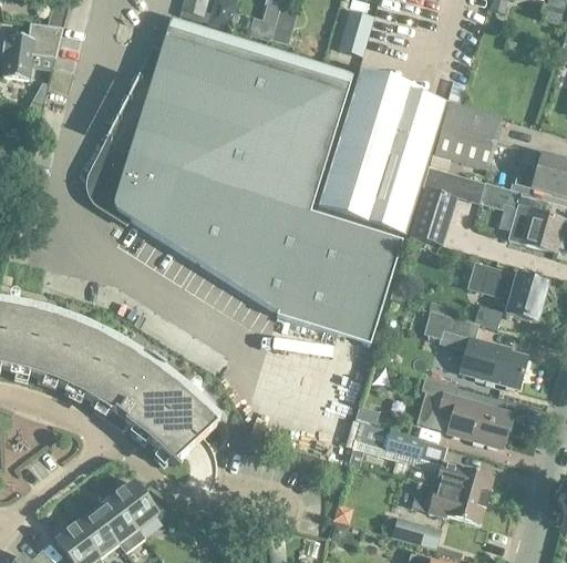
[(183,0),(181,9),(204,16),(207,0),(183,0)]
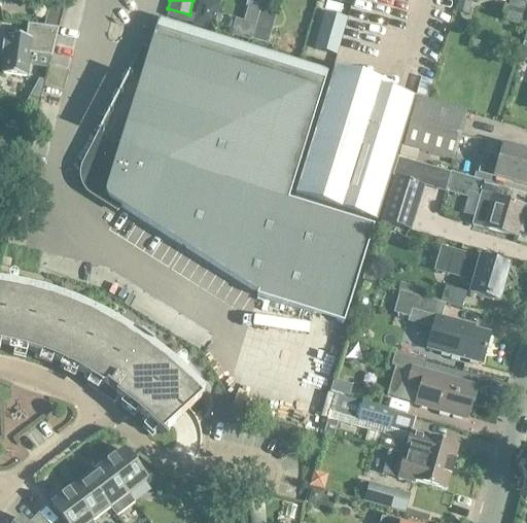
[(456,0),(455,6),(468,9),(471,0),(456,0)]
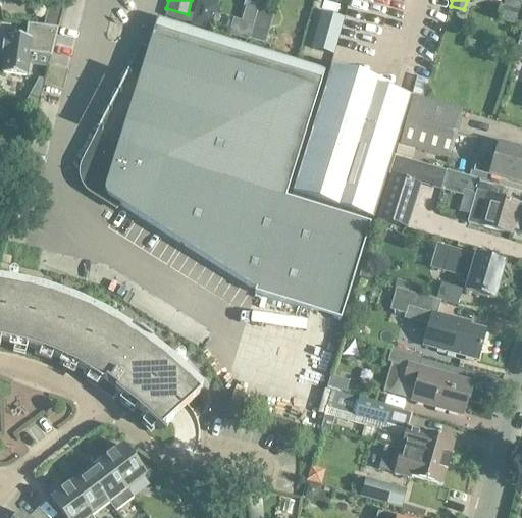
[(504,0),(504,4),(500,3),(497,16),(514,21),(520,0),(504,0)]
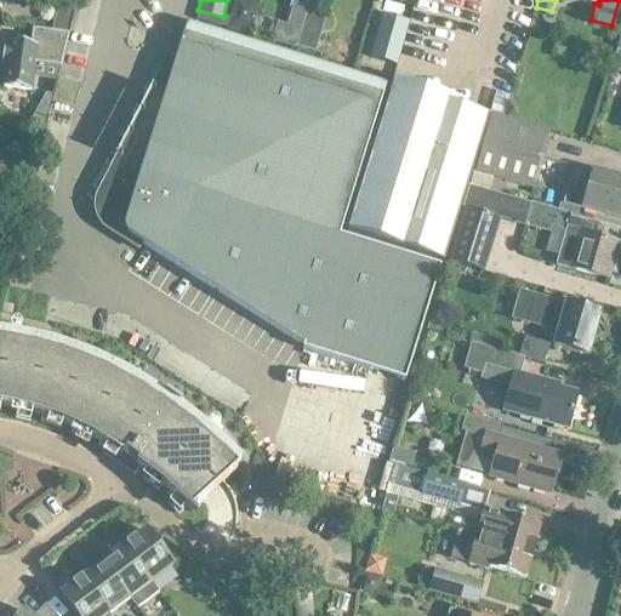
[(306,9),(296,44),(317,50),(326,15),(306,9)]
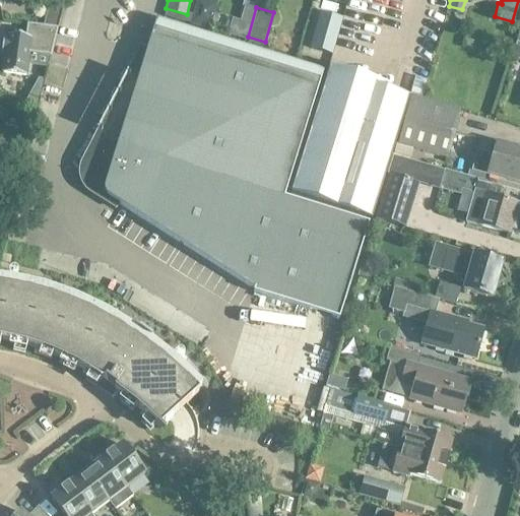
[(342,15),(320,9),(311,45),(332,52),(342,15)]
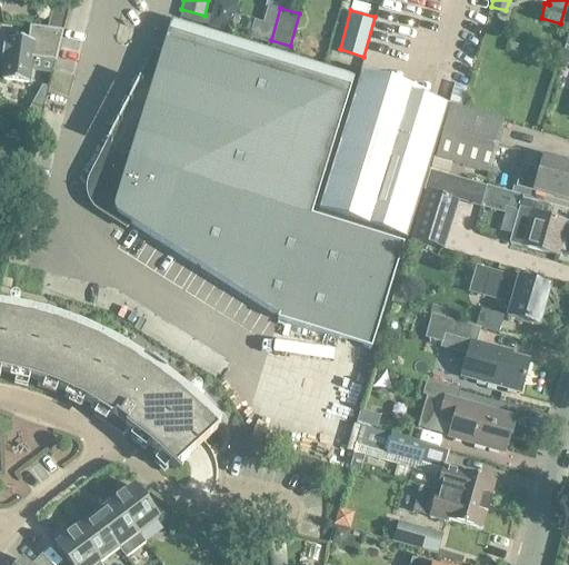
[(95,177),(92,185),(93,192),(97,199),(102,204),(278,314),(277,318),(370,347),(403,241),(310,212),(355,73),(171,17),(170,18),(172,19),(151,86),(142,81),(111,142),(112,144),(95,177)]
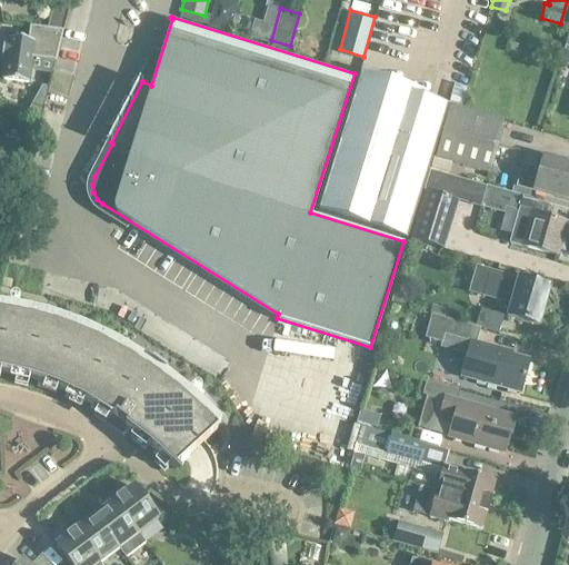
[(56,58),(62,28),(30,22),(28,37),(8,35),(8,39),(3,38),(1,56),(5,57),(5,58),(2,77),(29,80),(32,55),(56,58)]
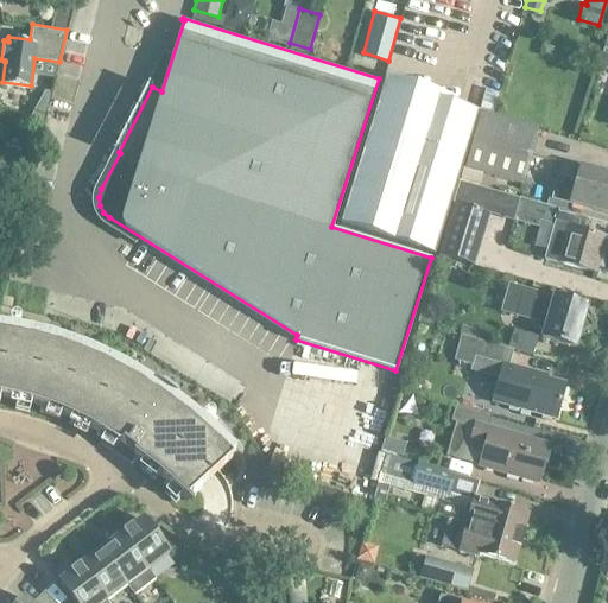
[(385,76),(340,223),(434,253),(479,110),(451,102),(454,96),(385,76)]
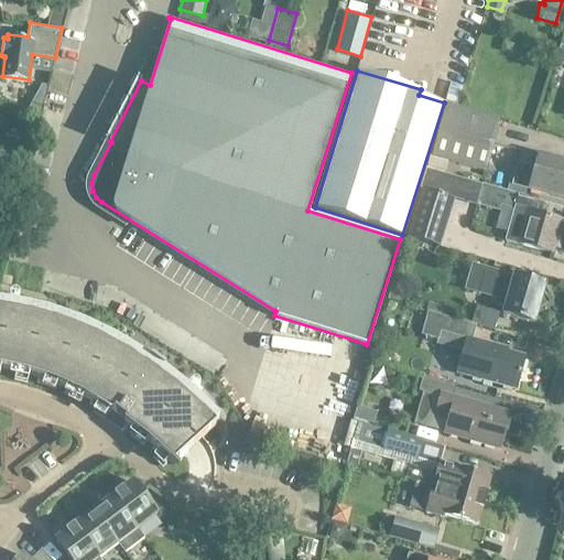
[(446,105),(433,155),(483,169),(497,118),(446,105)]
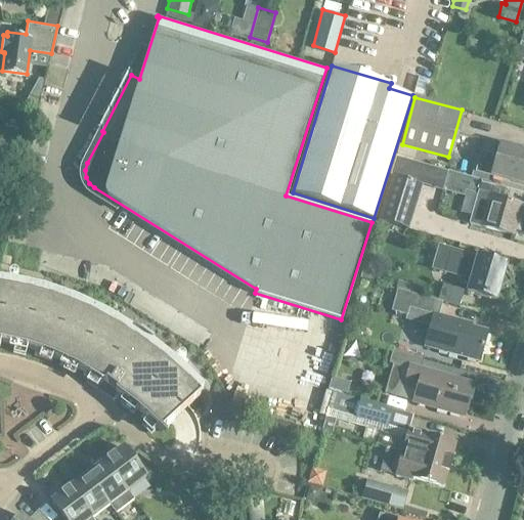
[(482,152),(477,169),(523,181),(523,149),(500,143),(496,156),(482,152)]
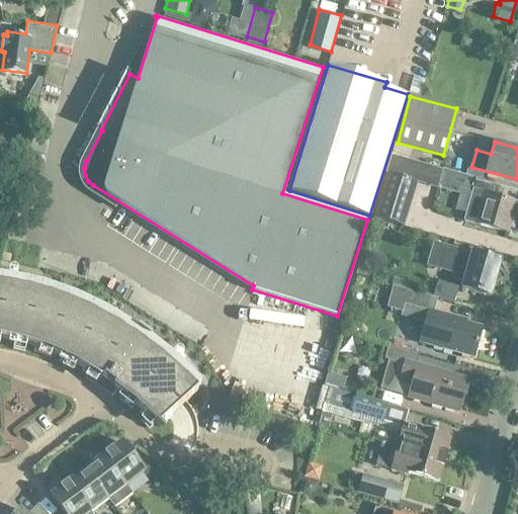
[(460,185),(463,172),(442,166),(437,185),(458,191),(459,186),(460,185)]
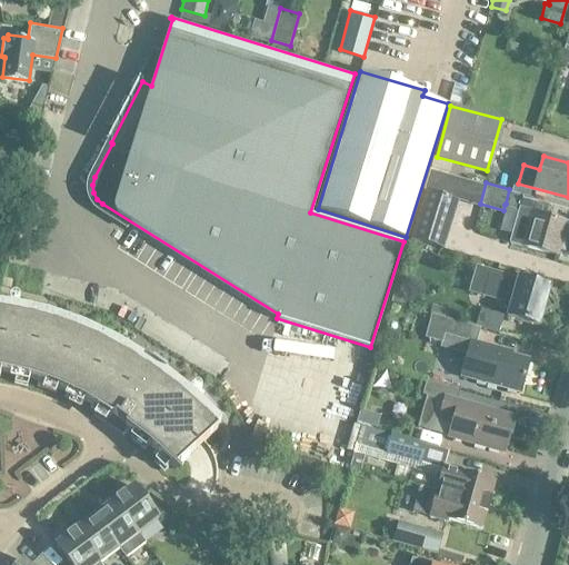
[(426,186),(411,237),(443,246),(458,195),(426,186)]
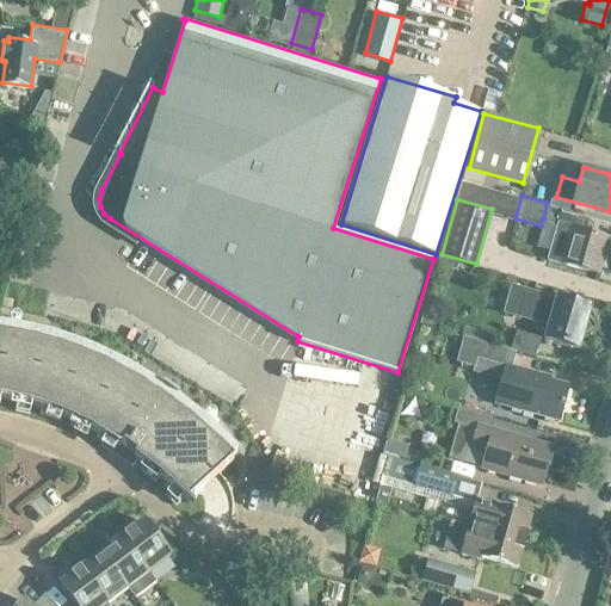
[(560,260),(574,265),(598,272),(609,237),(586,230),(590,217),(574,212),(572,212),(572,210),(561,206),(556,223),(555,229),(547,258),(559,261),(560,260)]
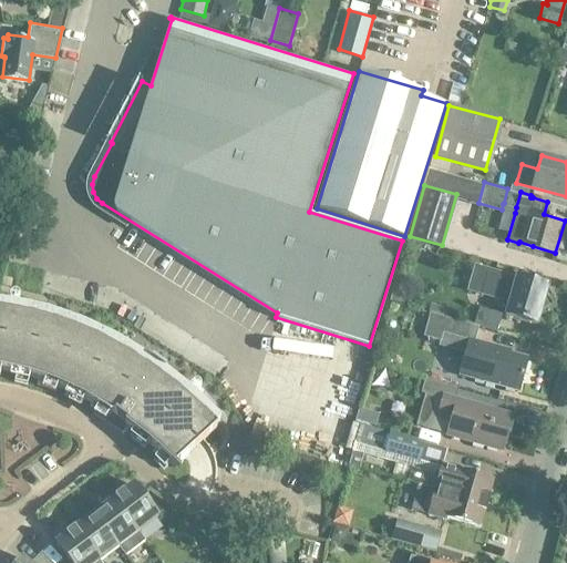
[(494,269),(487,293),(508,299),(504,313),(516,316),(536,321),(547,283),(528,277),(528,279),(494,269)]
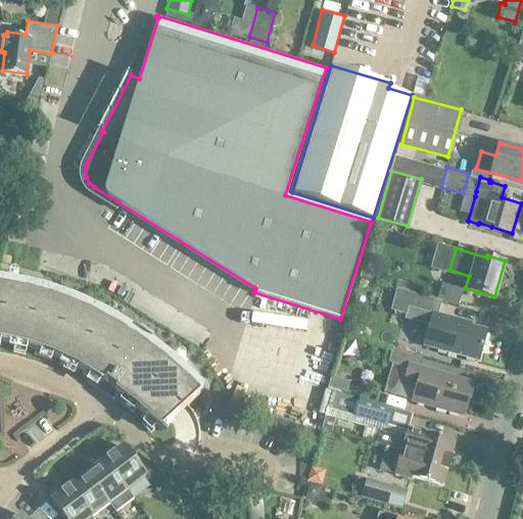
[(376,264),(364,260),(360,275),(372,278),(376,264)]
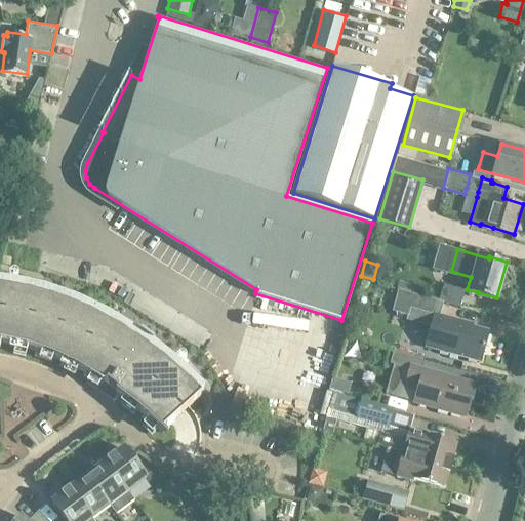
[(0,341),(5,342),(32,349),(57,358),(82,370),(101,384),(98,387),(112,396),(114,393),(133,406),(160,431),(200,393),(198,392),(203,387),(177,363),(152,342),(152,341),(144,334),(143,335),(136,331),(107,314),(76,298),(44,287),(11,280),(0,278),(0,341)]
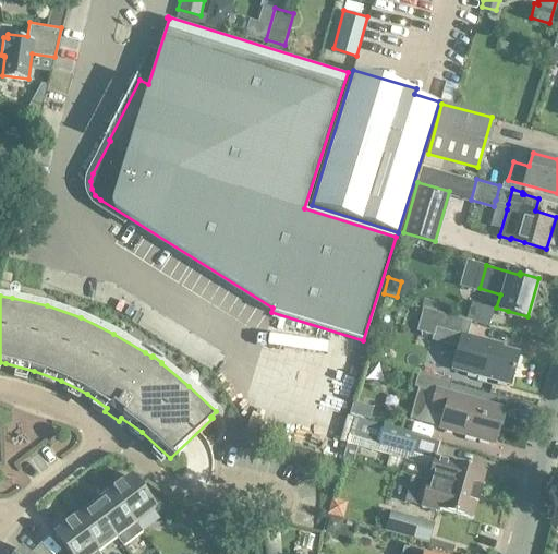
[(455,315),(471,320),(489,324),(494,306),(460,297),(455,315)]
